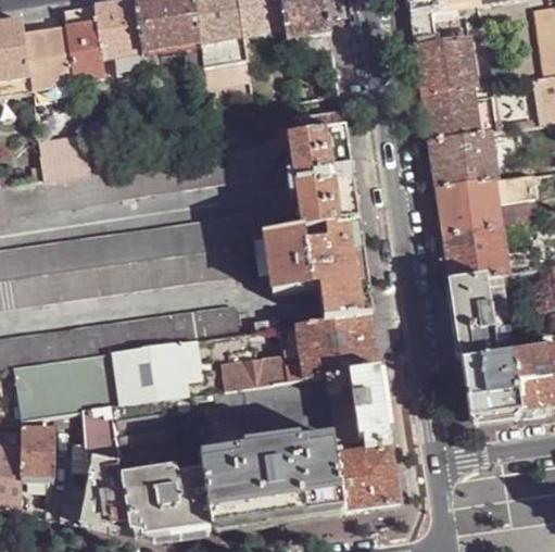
[(123,0),(96,4),(103,58),(114,57),(143,51),(136,0),(123,0)]
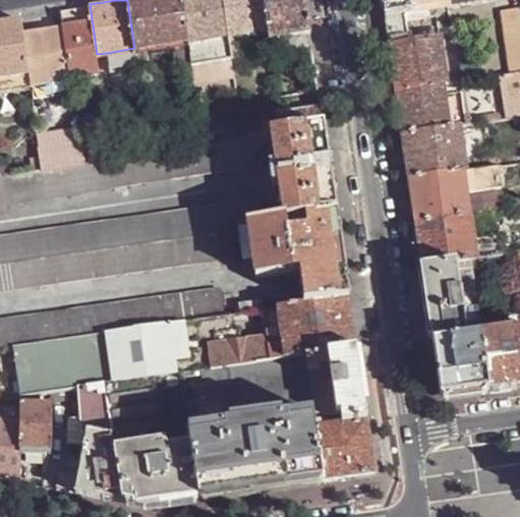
[(127,0),(134,48),(187,39),(182,0),(127,0)]
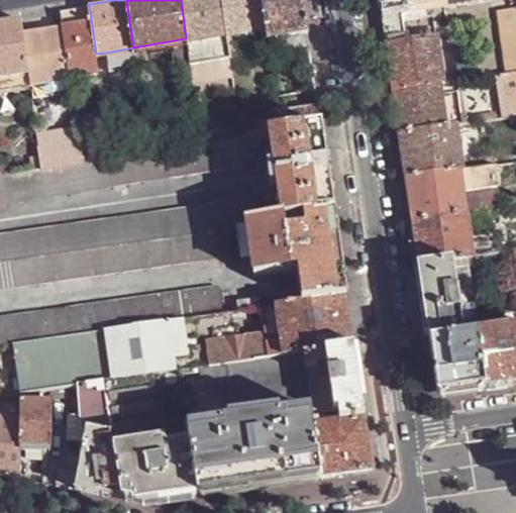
[(181,0),(186,38),(226,32),(222,0),(181,0)]
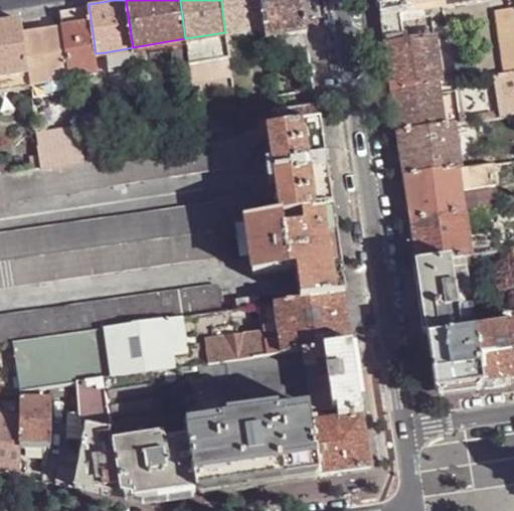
[(221,0),(225,32),(265,25),(262,0),(221,0)]
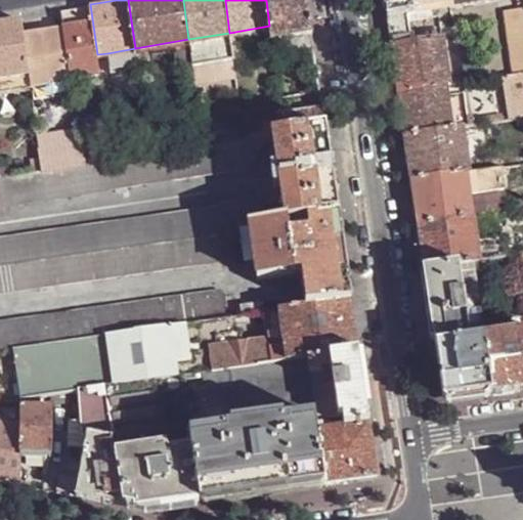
[(266,0),(269,26),(270,31),(271,37),(285,35),(311,31),(307,0),(266,0)]
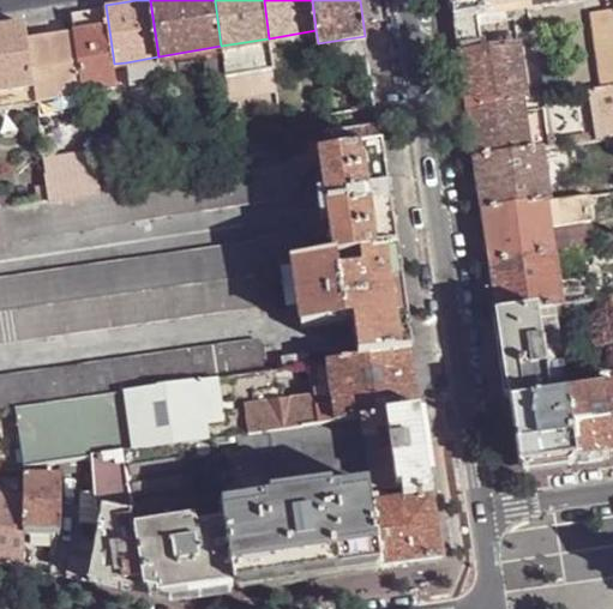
[(451,0),(455,23),(476,19),(503,16),(502,7),(500,0),(451,0)]
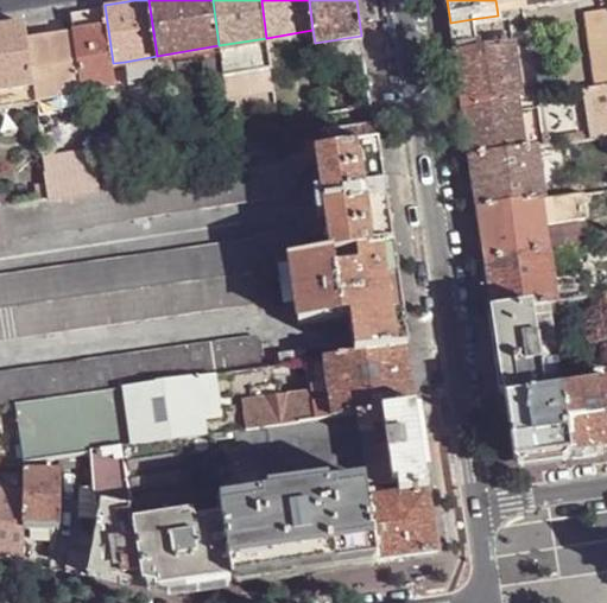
[(113,63),(105,5),(73,11),(75,29),(82,88),(115,82),(113,63)]
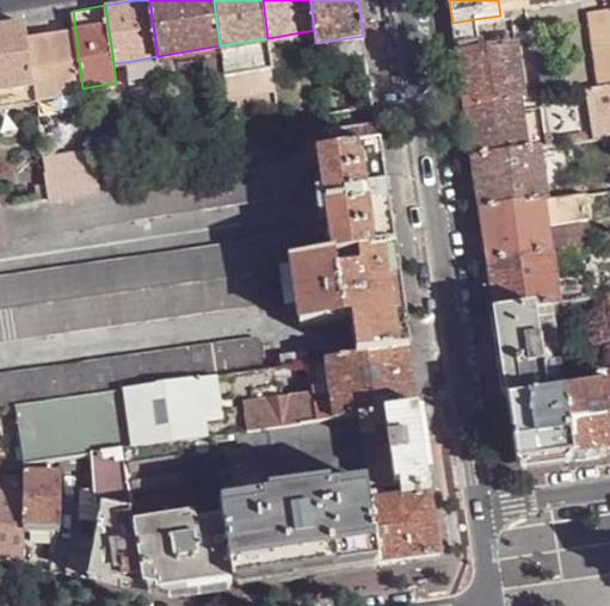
[(609,5),(592,8),(595,26),(609,23),(609,5)]
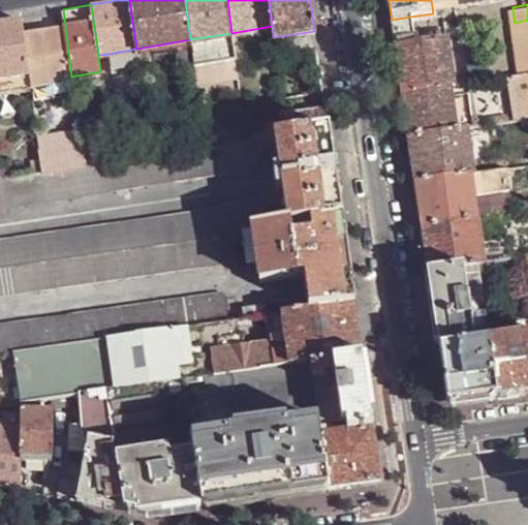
[(442,5),(432,6),(433,13),(443,12),(442,5)]
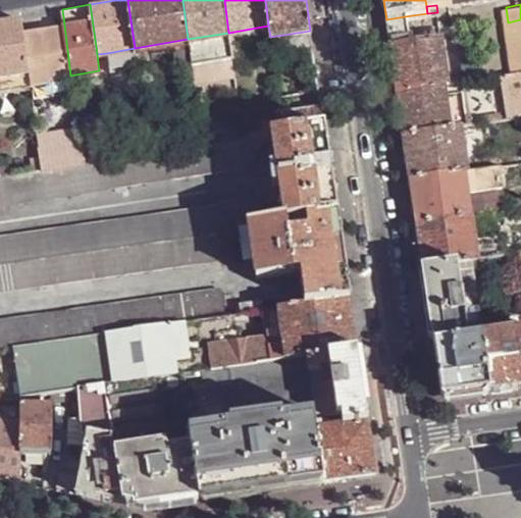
[(20,15),(0,18),(0,76),(28,71),(22,31),(20,15)]
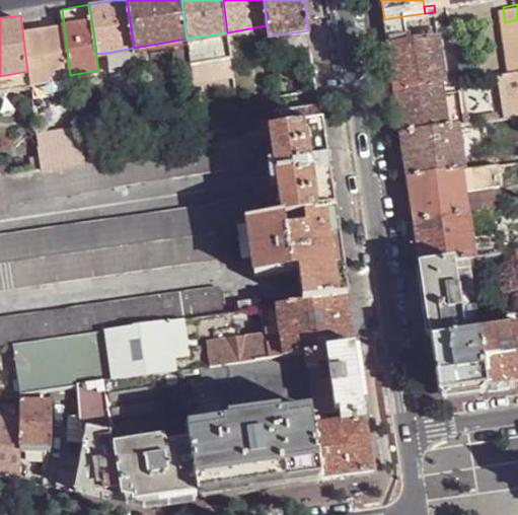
[(384,19),(387,38),(405,34),(402,16),(384,19)]
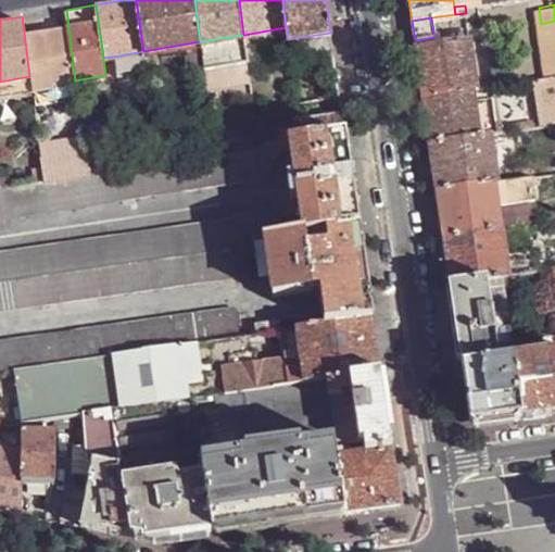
[(554,21),(541,24),(547,66),(549,74),(551,74),(554,73),(554,21)]
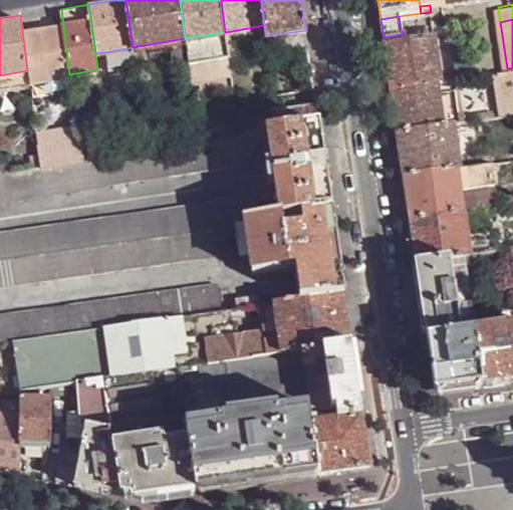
[(69,74),(63,24),(22,30),(27,70),(29,83),(29,84),(33,83),(51,80),(50,77),(63,75),(69,74)]
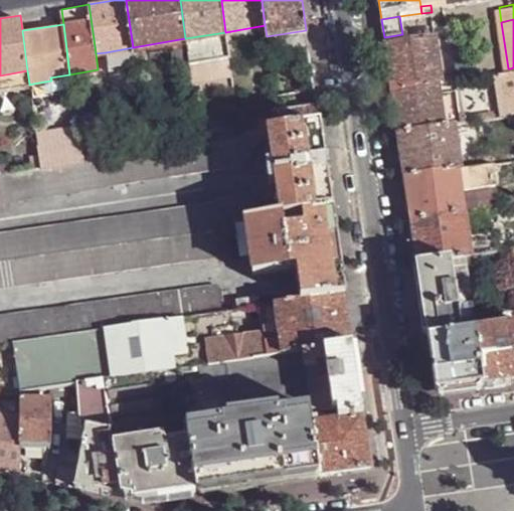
[(384,37),(391,86),(439,78),(441,78),(434,30),(402,34),(384,37)]
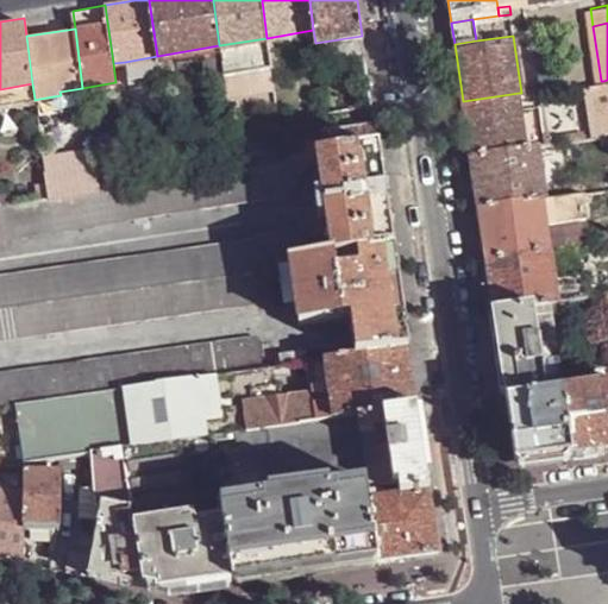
[(267,38),(219,45),(223,70),(227,94),(274,87),(267,38)]
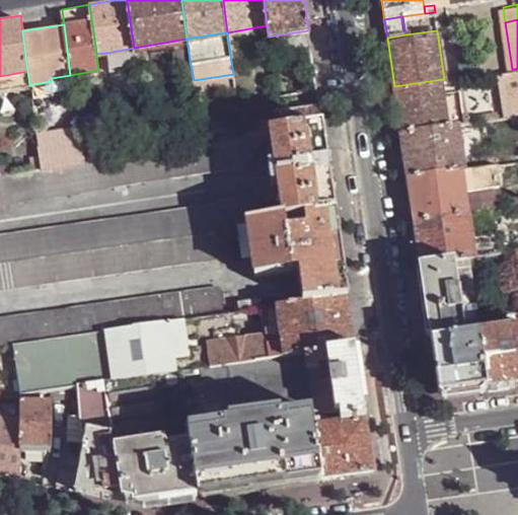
[(282,34),(269,37),(271,49),(284,47),(282,34)]
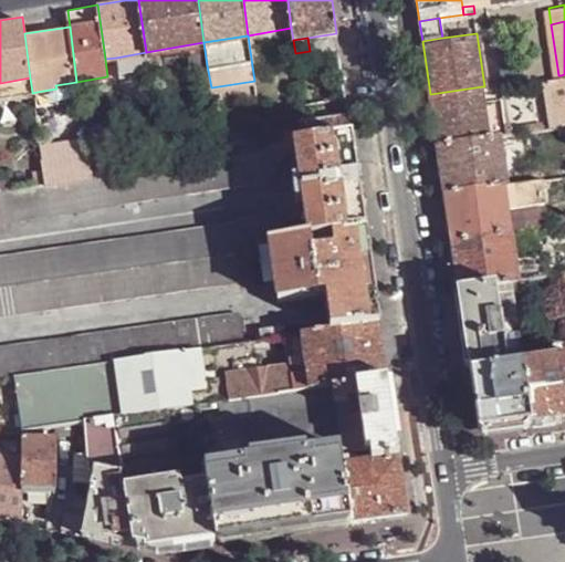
[(146,52),(116,58),(119,74),(148,70),(146,52)]
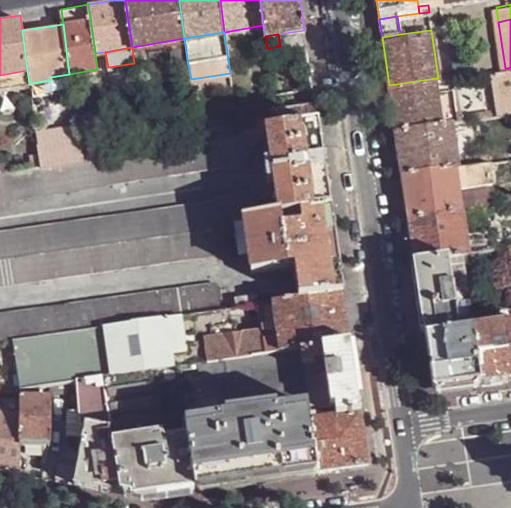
[(504,61),(483,64),(484,71),(505,68),(504,61)]
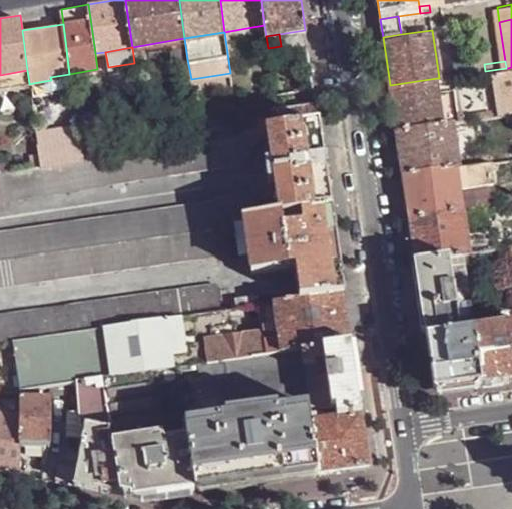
[(511,80),(511,97),(507,99),(508,104),(498,105),(499,114),(511,111),(511,67),(508,68),(510,81),(511,80)]
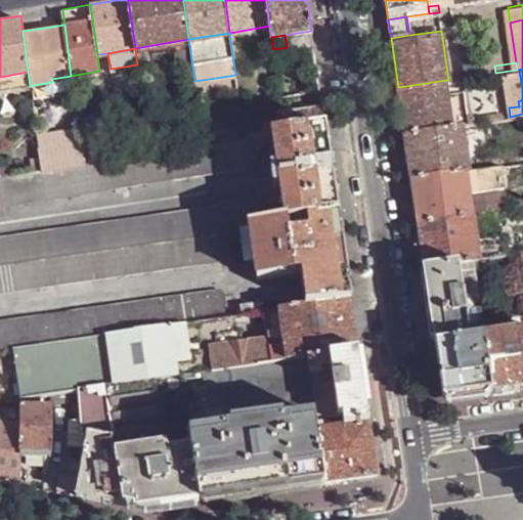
[(28,72),(0,77),(0,89),(30,85),(28,72)]
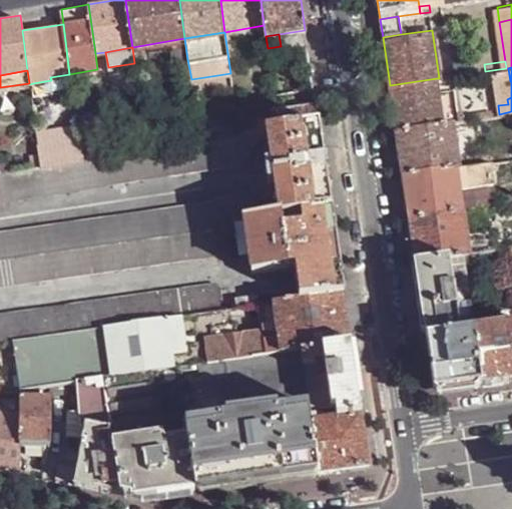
[(50,77),(51,80),(33,83),(36,96),(66,91),(63,75),(50,77)]
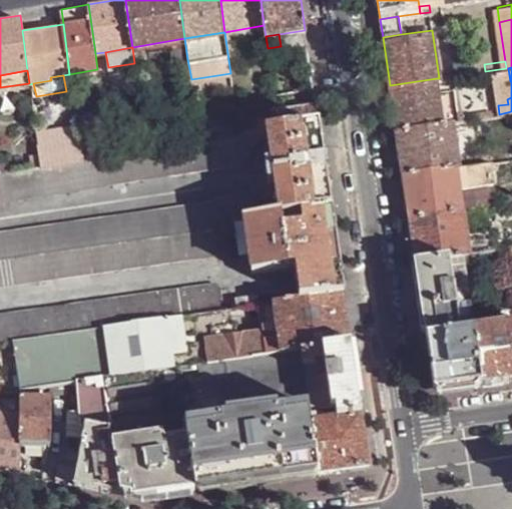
[(437,78),(390,85),(396,129),(443,122),(438,92),(437,78)]
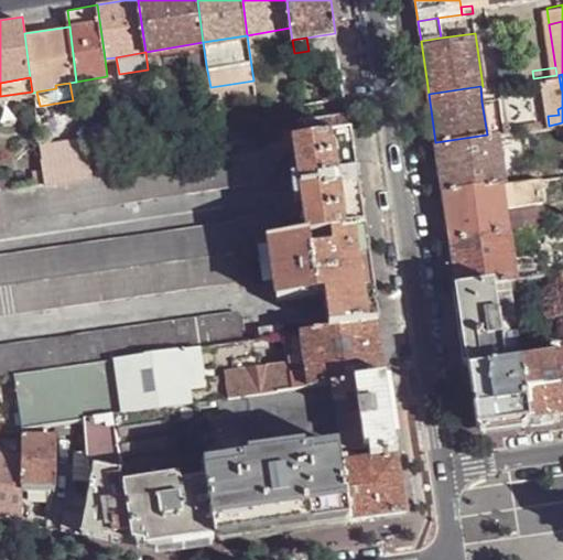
[(497,133),(500,132),(496,99),(482,101),(487,135),(497,133)]
